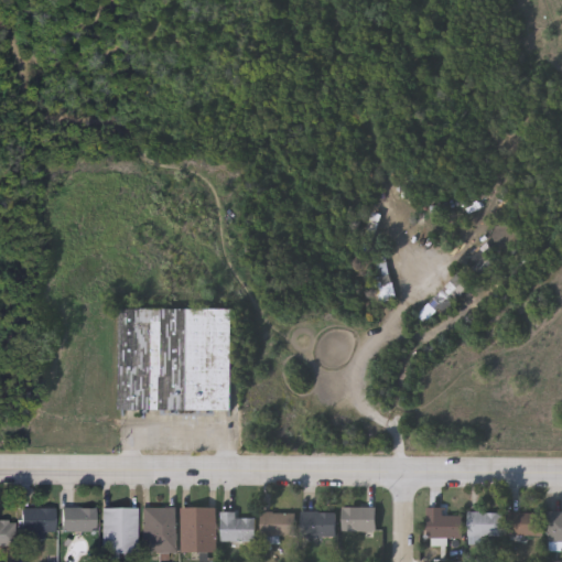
[(423,310),(432,317),(467,283),(458,274),(423,310)]
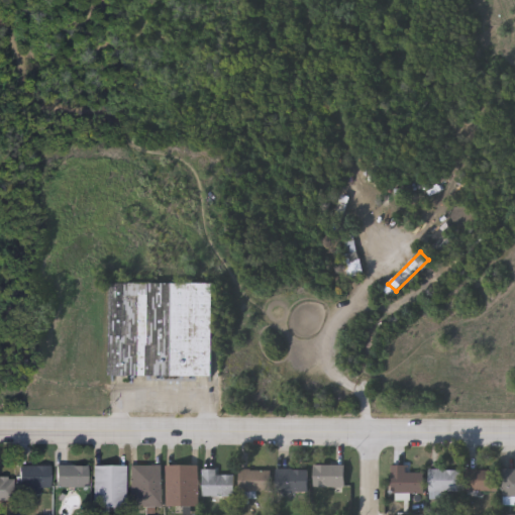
[(211,283),(211,376),(109,375),(110,283),(211,283)]
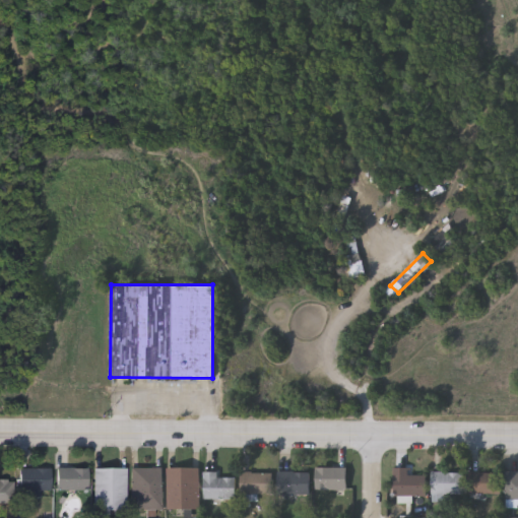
[(314,466),(344,466),(344,490),(314,490),(314,466)]
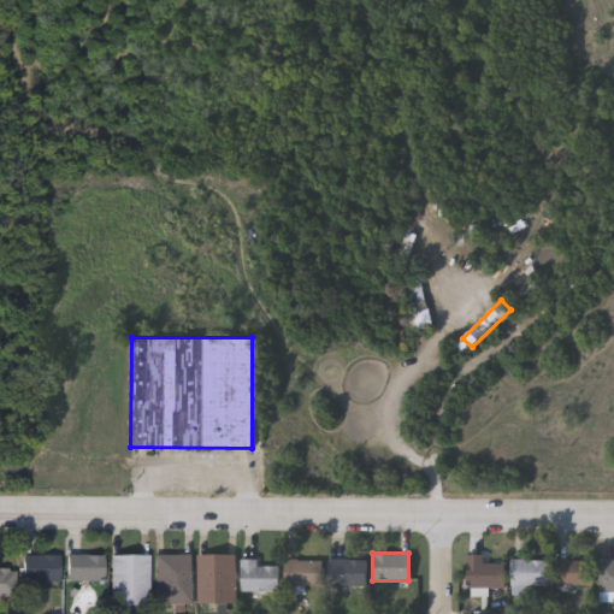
[(64,580),(64,554),(101,554),(101,580),(64,580)]
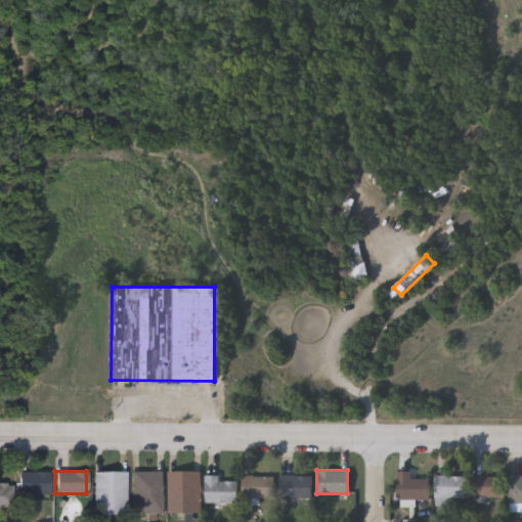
[(129,514),(129,471),(162,471),(162,514),(129,514)]
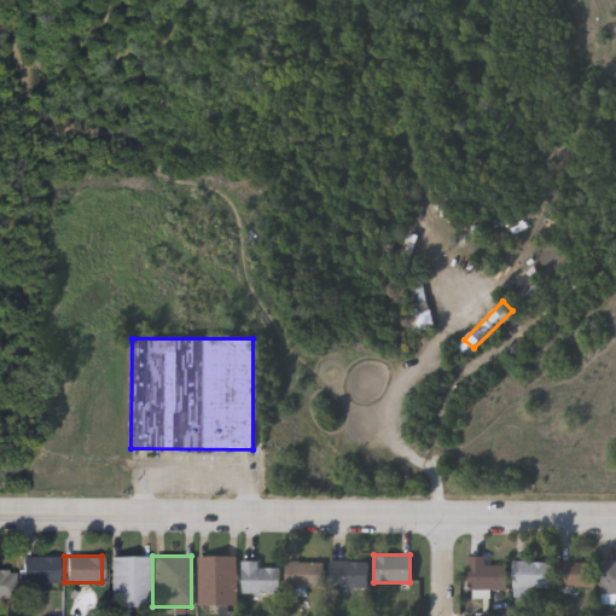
[(234,556),(234,605),(196,605),(196,556),(234,556)]
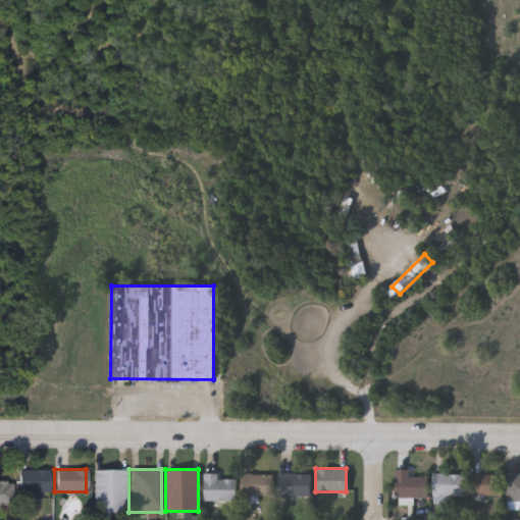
[(408,476),(425,476),(425,498),(394,498),(394,469),(408,469),(408,476)]
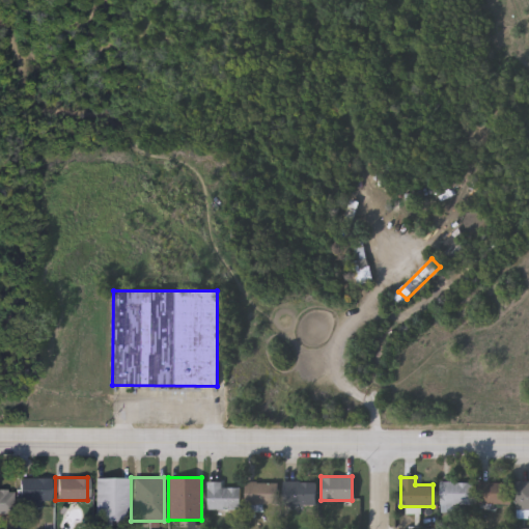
[(17,478),(48,478),(48,500),(17,500),(17,478)]
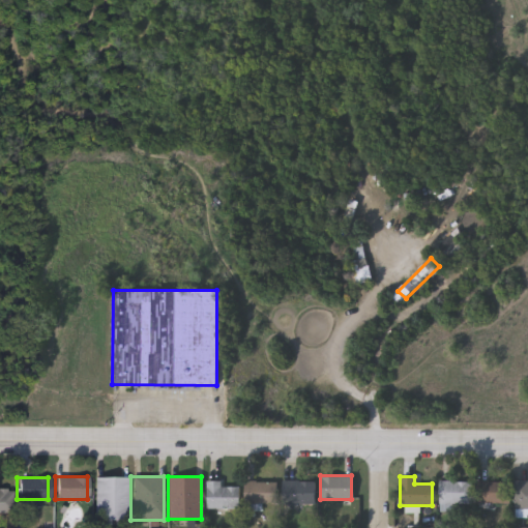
[(124,519),(93,519),(93,477),(124,477),(124,519)]
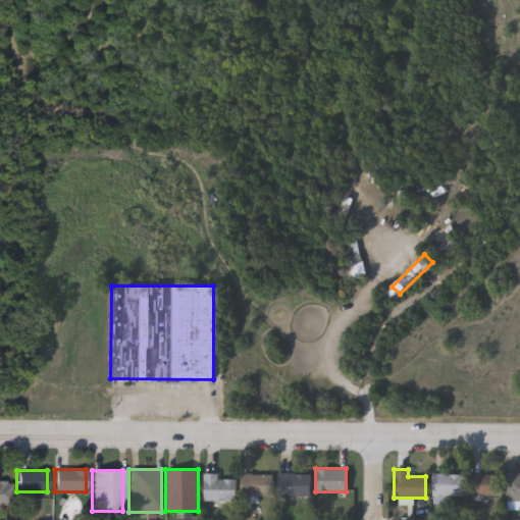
[(276,497),(276,473),(308,473),(308,497),(276,497)]
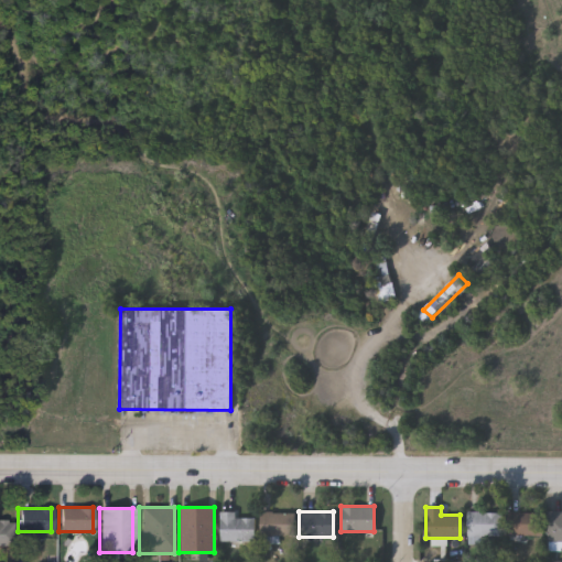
[(499,512),(499,536),(487,536),(487,542),(465,542),(466,511),(499,512)]
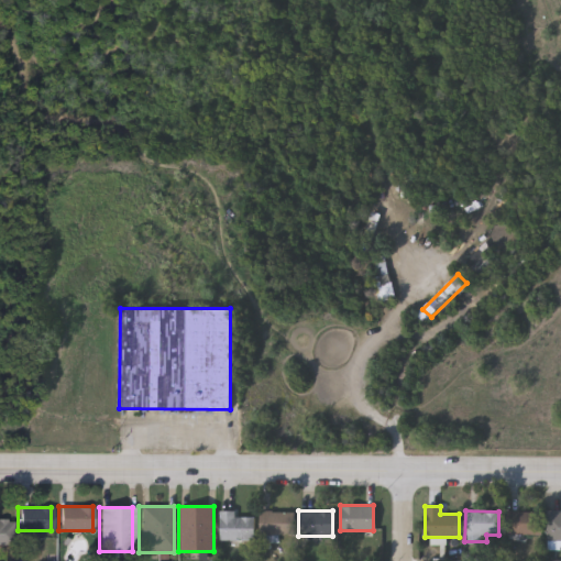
[(219,512),(232,512),(232,516),(252,516),(252,540),(219,540),(219,512)]
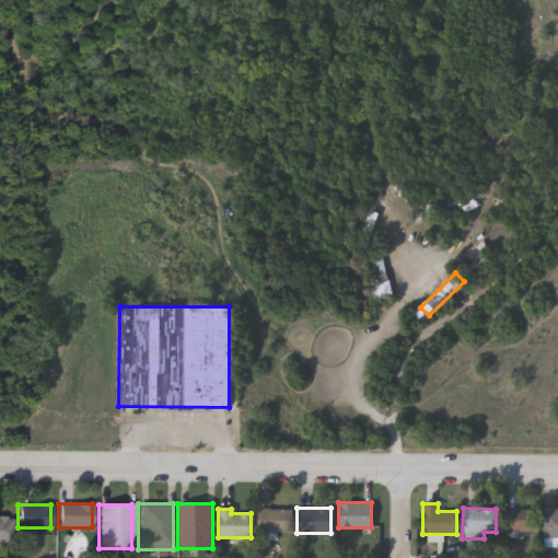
[(291,532),(257,532),(257,509),(291,509),(291,532)]
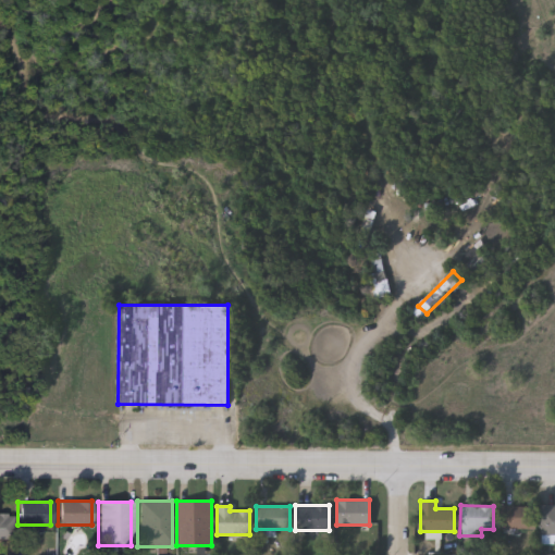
[(533,506),(533,530),(501,530),(501,506),(533,506)]
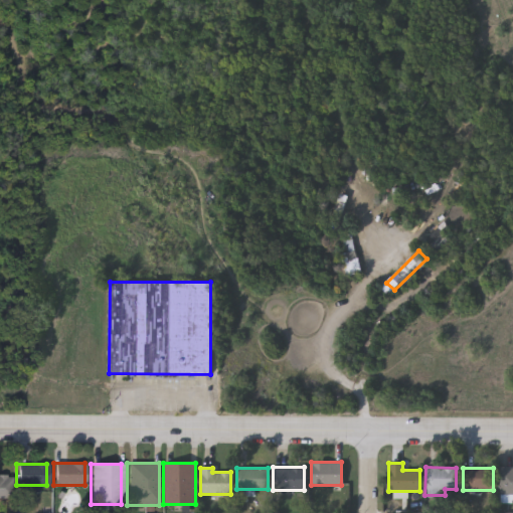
[(512,468),(512,495),(497,495),(497,468),(512,468)]
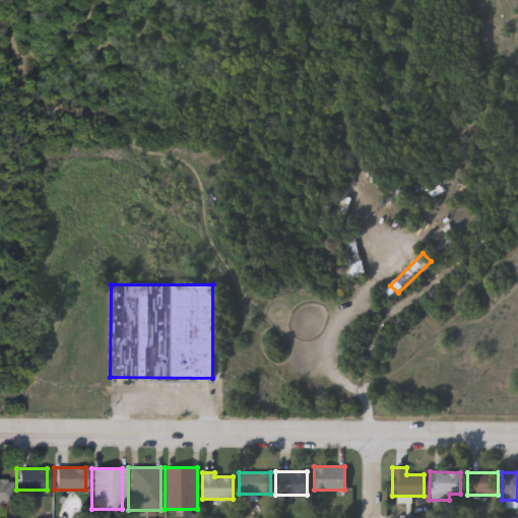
[(0,479),(10,479),(10,502),(0,502),(0,479)]
